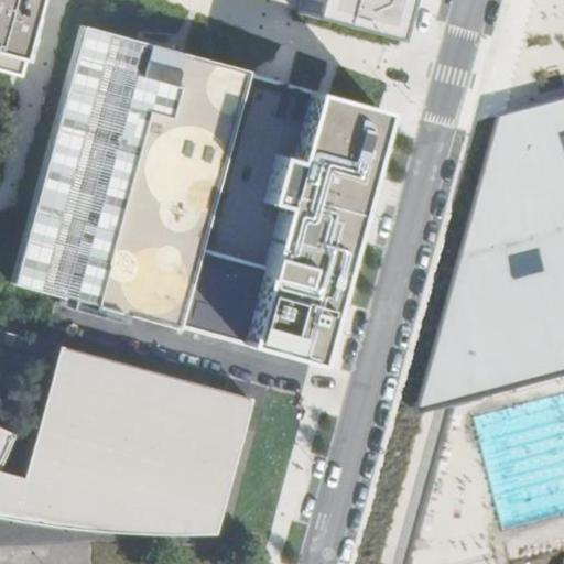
[(0,0),(0,68),(15,74),(32,0),(0,0)]
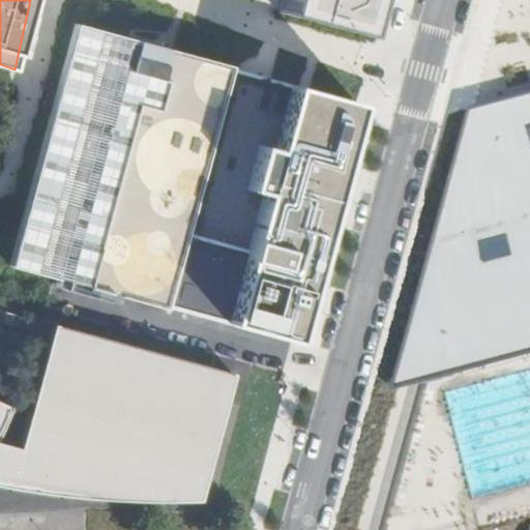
[(282,0),(278,12),(376,38),(386,0),(282,0)]
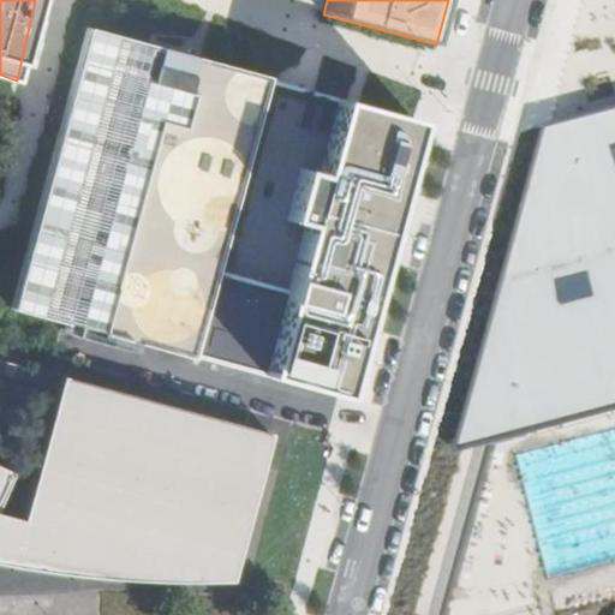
[(274,82),(95,35),(23,308),(344,393),(382,244),(415,123),(353,106),(274,85),(274,82)]
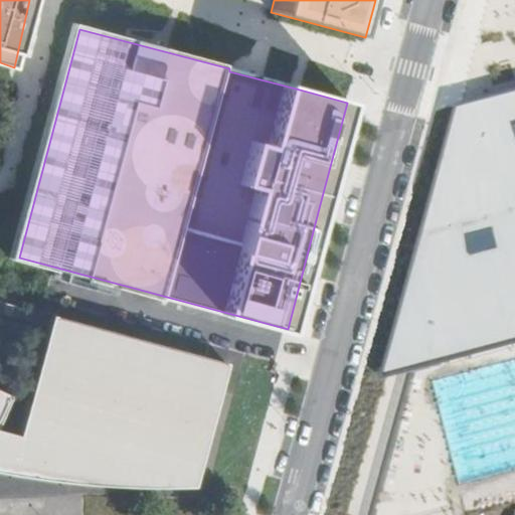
[(514,89),(479,99),(407,366),(514,340),(514,89)]
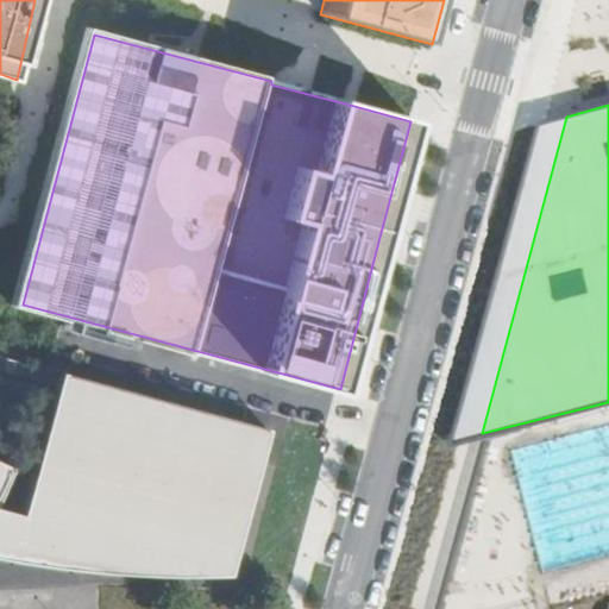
[(482,433),(566,117),(535,123),(451,441),(482,433)]
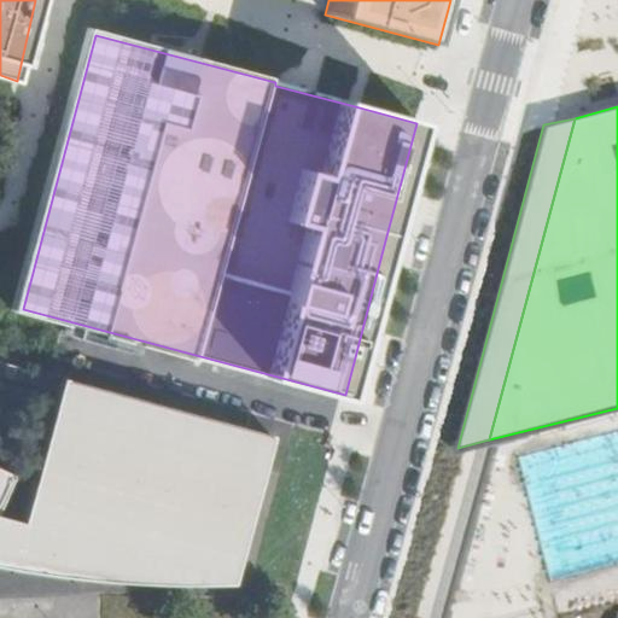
[(0,569),(19,573),(80,582),(89,544),(209,577),(205,588),(244,587),(283,437),(68,380),(29,528),(5,522),(21,487),(0,477),(0,569)]
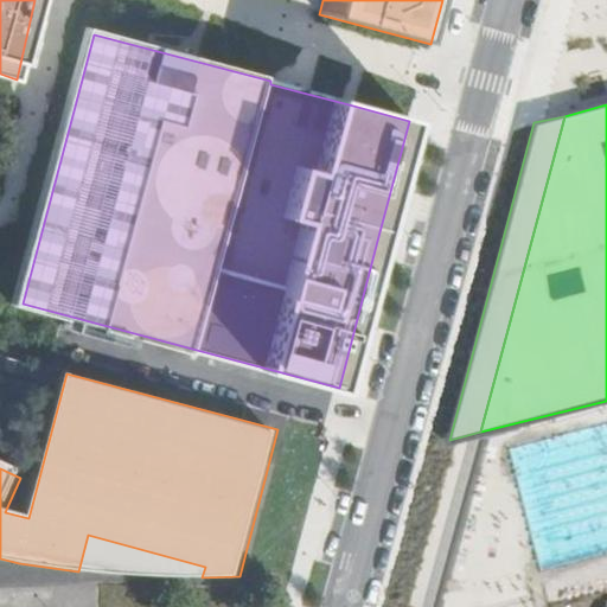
[(116,574),(202,577),(205,567),(88,535),(78,572),(107,573),(116,574)]
